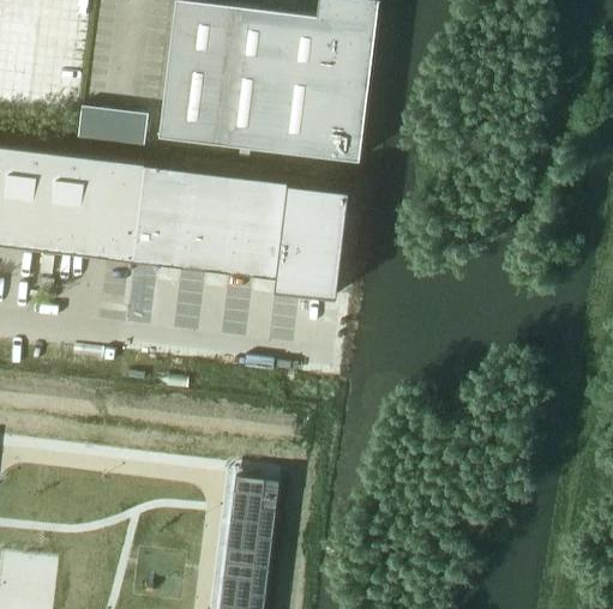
[(176,1),(158,139),(216,145),(359,163),(379,2),(380,4),(380,1),(368,0),(318,0),(317,18),(176,1)]
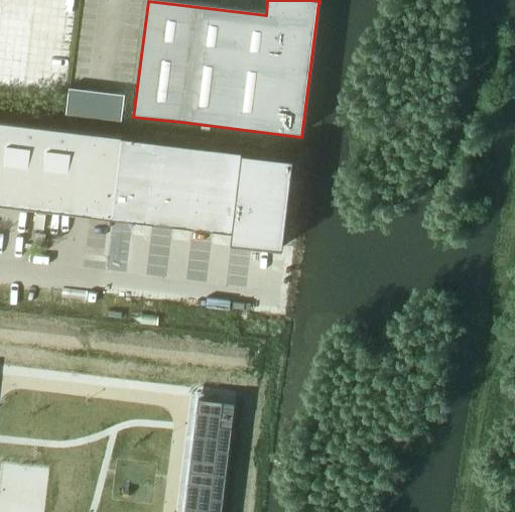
[(69,92),(66,118),(121,124),(124,99),(69,92)]
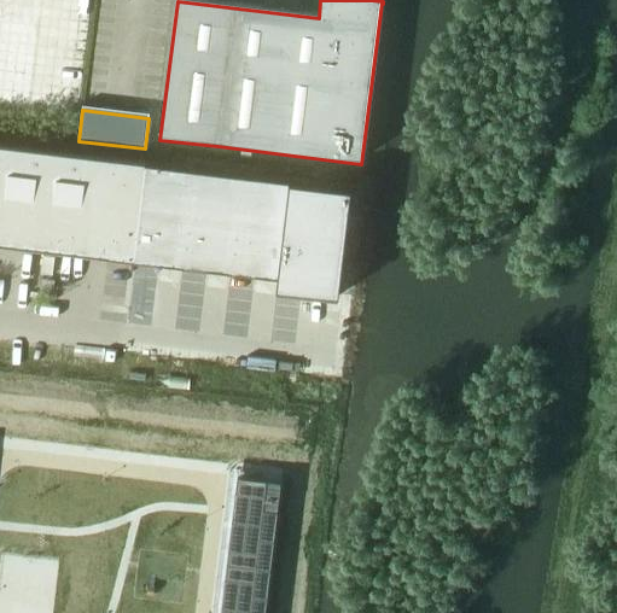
[(0,247),(38,254),(50,156),(1,150),(0,159),(0,247)]
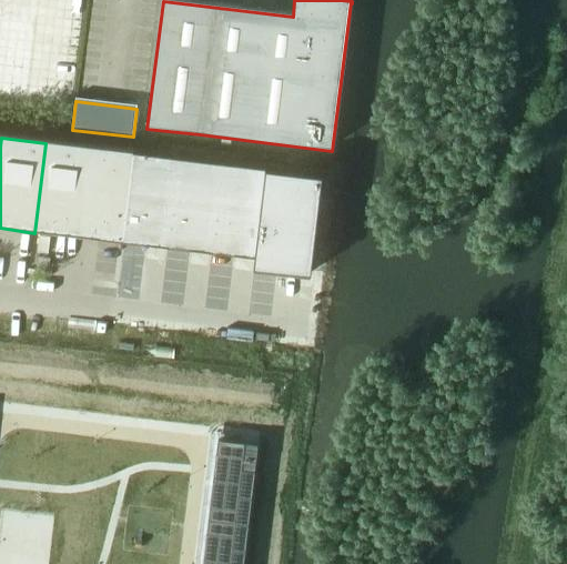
[(90,149),(46,143),(34,233),(79,239),(90,149)]
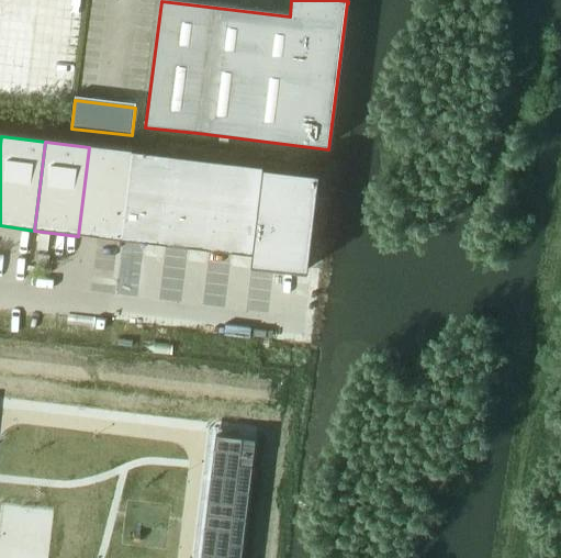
[(122,241),(133,152),(89,147),(78,236),(122,241)]
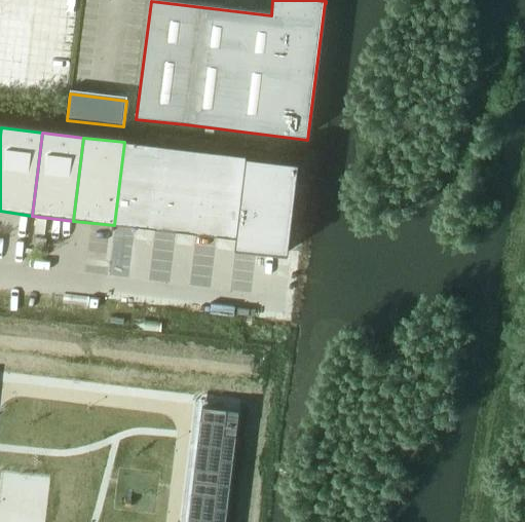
[(155,230),(164,147),(124,142),(114,225),(155,230)]
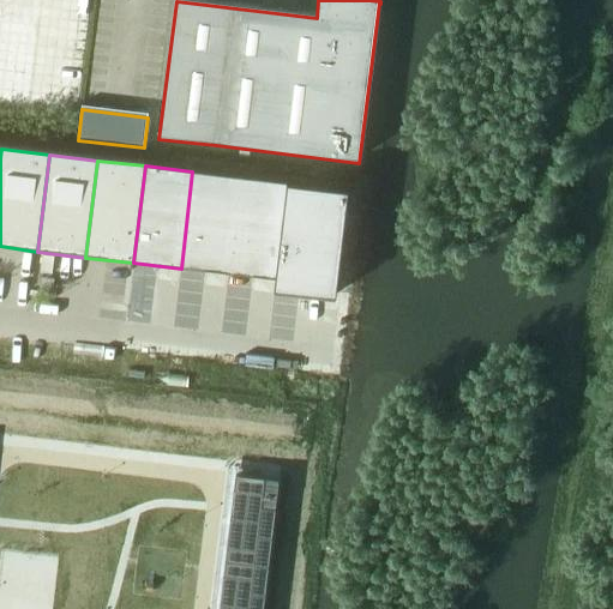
[(192,172),(181,269),(228,275),(240,178),(192,172)]
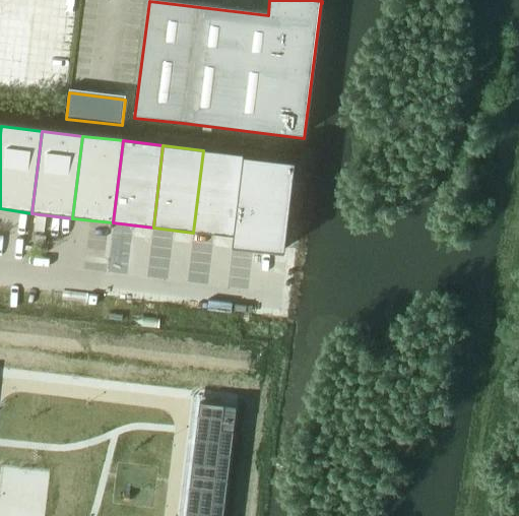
[(203,150),(193,233),(234,238),(244,155),(203,150)]
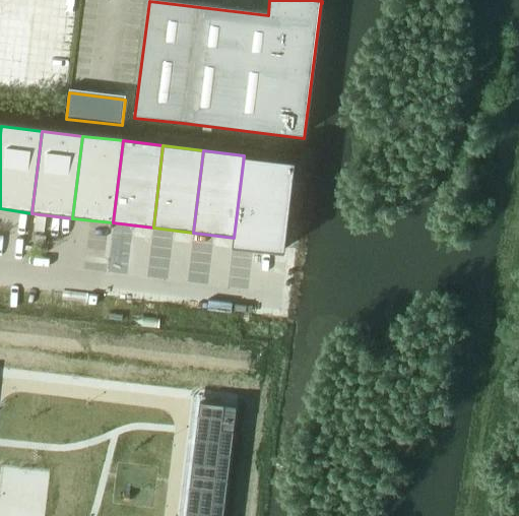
[(234,238),(233,246),(253,248),(253,249),(263,250),(281,252),(281,253),(284,253),(296,162),(244,155),(234,238)]
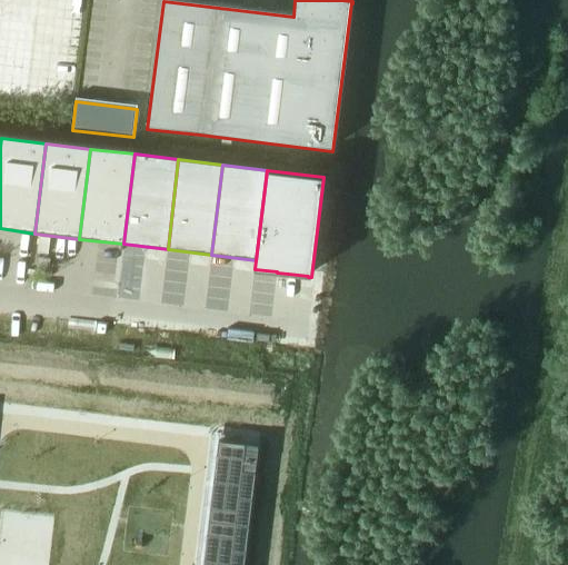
[(218,444),(202,564),(243,564),(258,448),(218,444)]
